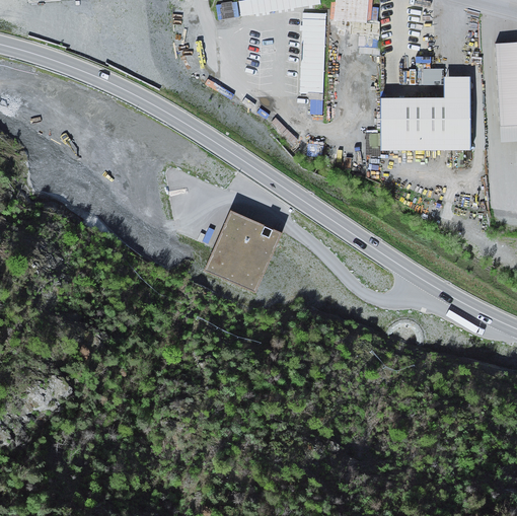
[(220,0),(221,12),(237,12),(236,5),(233,5),(233,0),(220,0)]
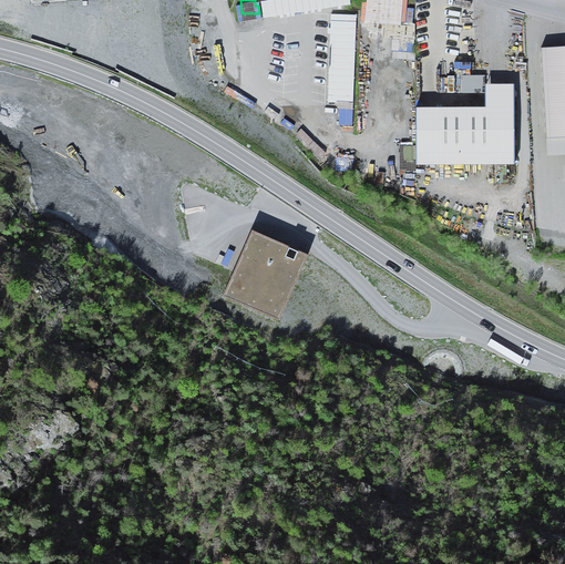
[(260,0),(263,12),(342,0),(260,0)]
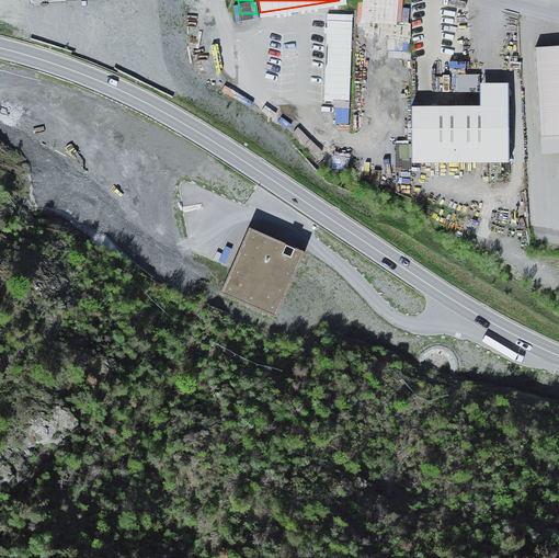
[(361,0),(361,18),(401,19),(401,0),(361,0)]
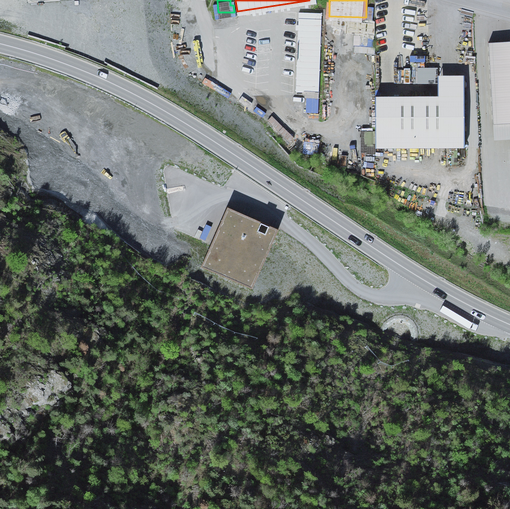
[(318,88),(321,8),(298,7),(295,87),(318,88)]
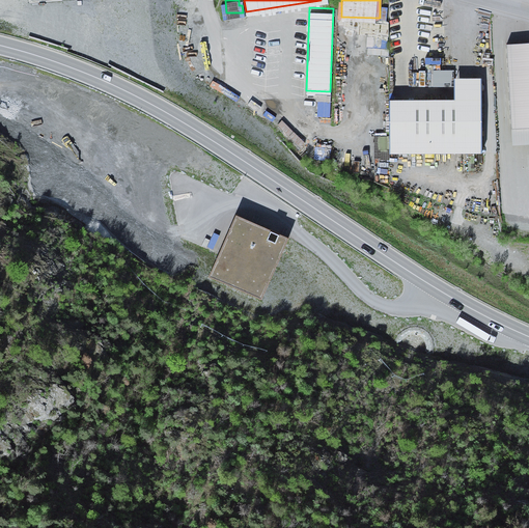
[(528,37),(504,40),(510,124),(528,122),(528,37)]
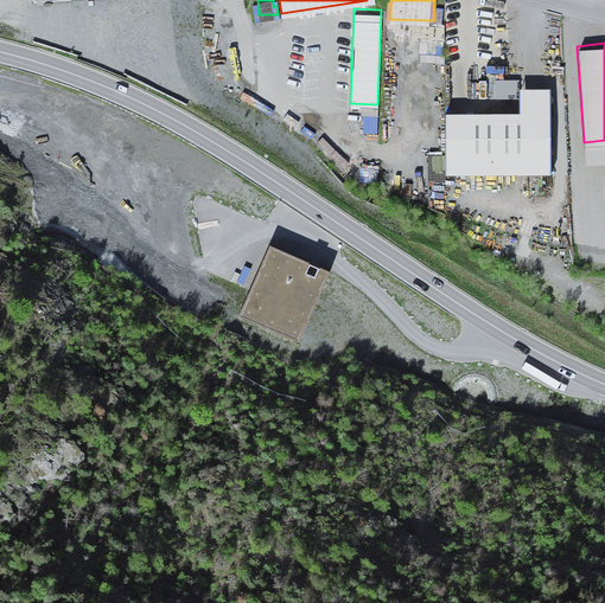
[(494,92),(516,94),(516,75),(494,74),(494,92)]
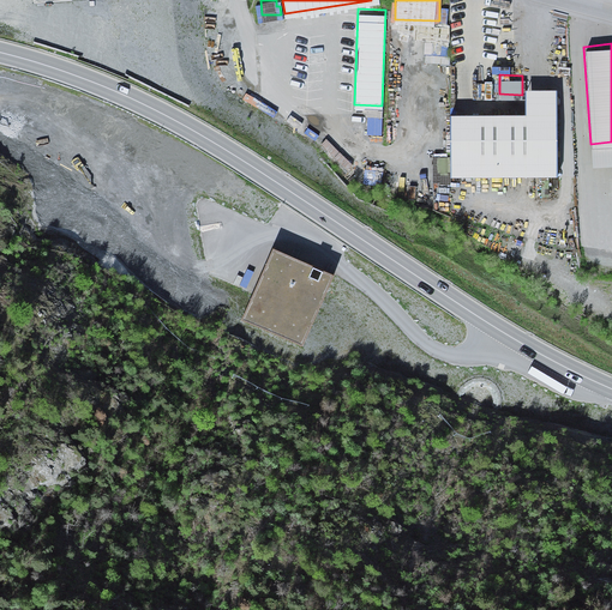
[(527,115),(447,116),(449,179),(558,176),(556,90),(526,90),(527,115)]
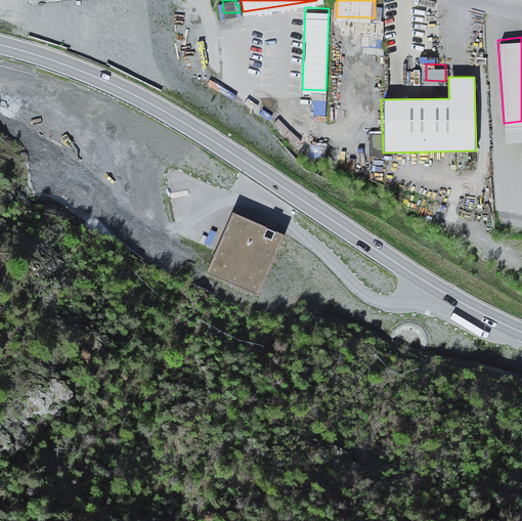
[(325,95),(312,95),(312,117),(324,117),(325,95)]
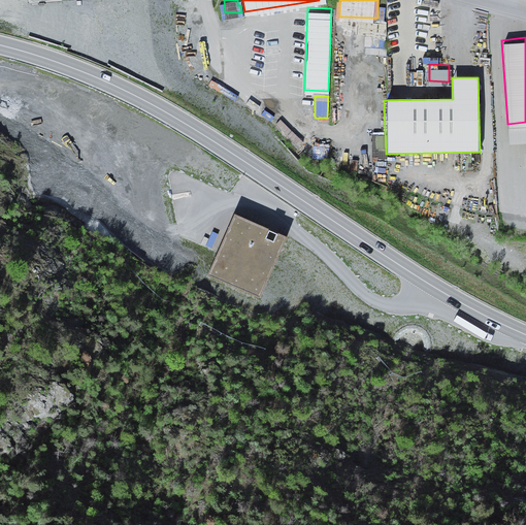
[(259,293),(285,234),(233,211),(206,270),(259,293)]
